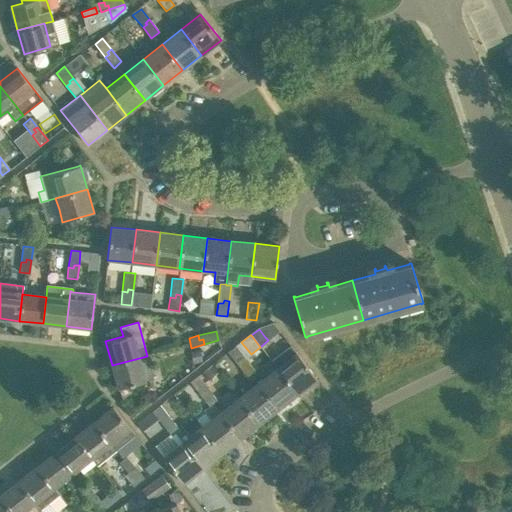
[(277,368),(297,394),(316,379),(291,345),(271,361),(276,368),(277,368)]
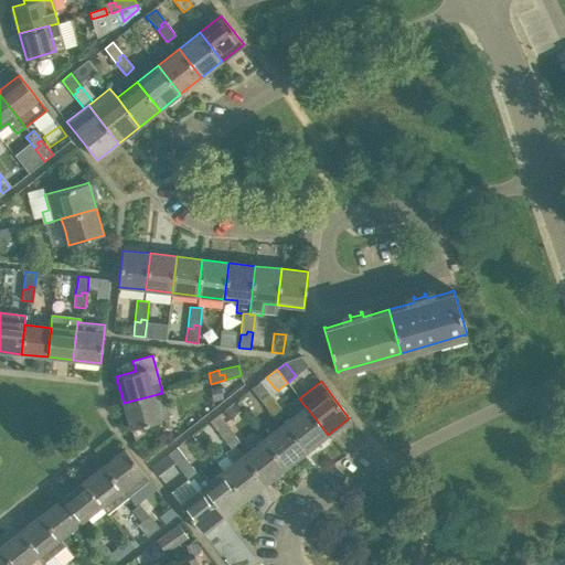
[(266,398),(270,395),(260,383),(252,390),(264,405),(268,402),(266,398)]
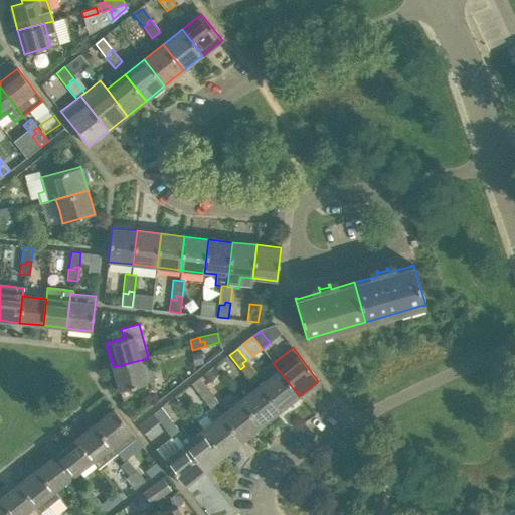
[(202,353),(193,354),(195,365),(204,363),(202,353)]
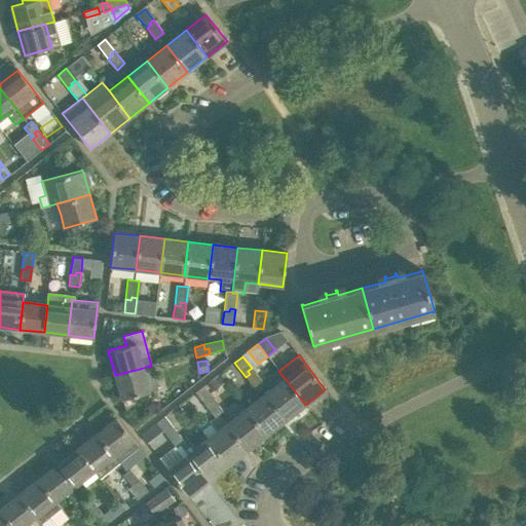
[(151,366),(115,375),(122,400),(158,389),(151,366)]
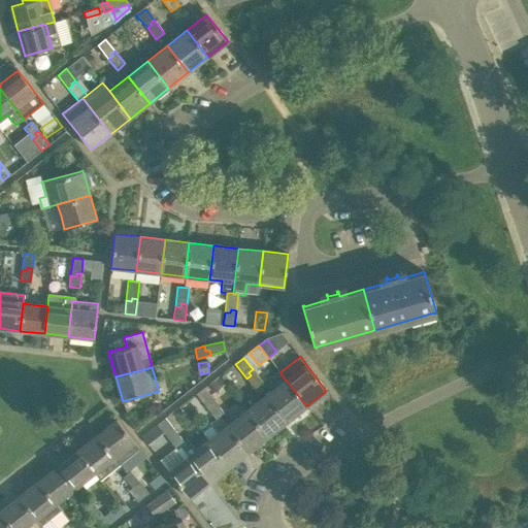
[(263,383),(253,369),(249,372),(251,375),(246,378),(255,390),(263,383)]
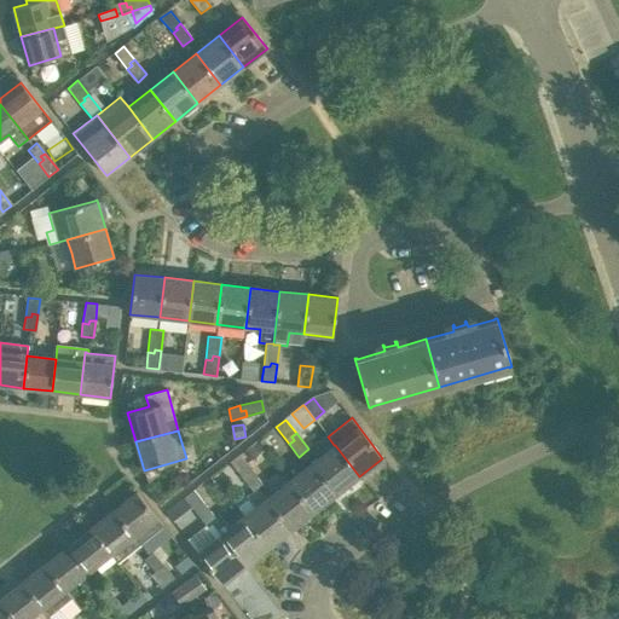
[(262,452),(255,444),(246,452),(253,461),(262,452)]
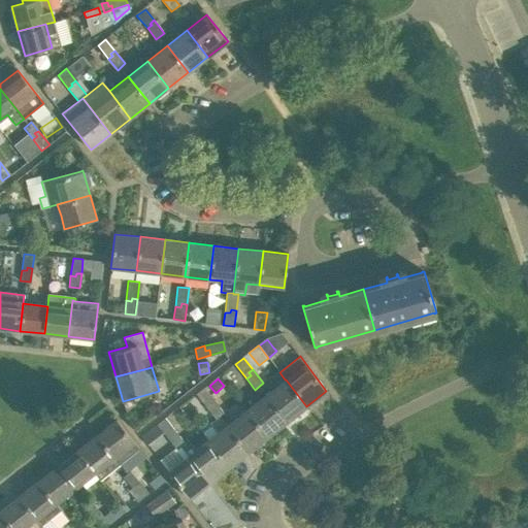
[(286,380),(285,380),(266,394),(287,421),(306,406),(286,380)]
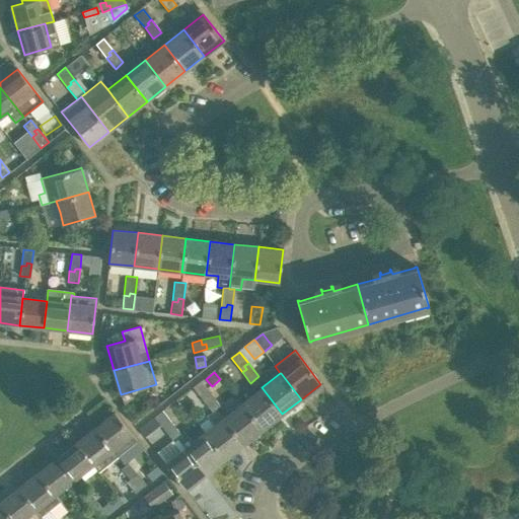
[(207,395),(210,392),(201,381),(193,387),(205,401),(209,398),(207,395)]
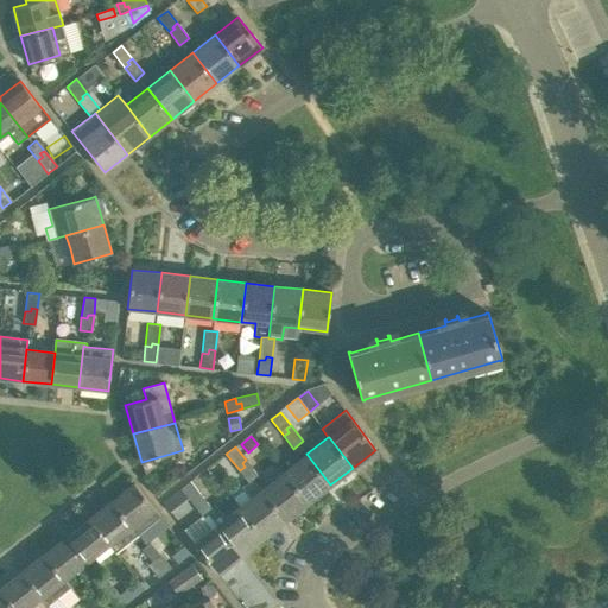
[(330,485),(306,454),(284,472),(309,502),(330,485)]
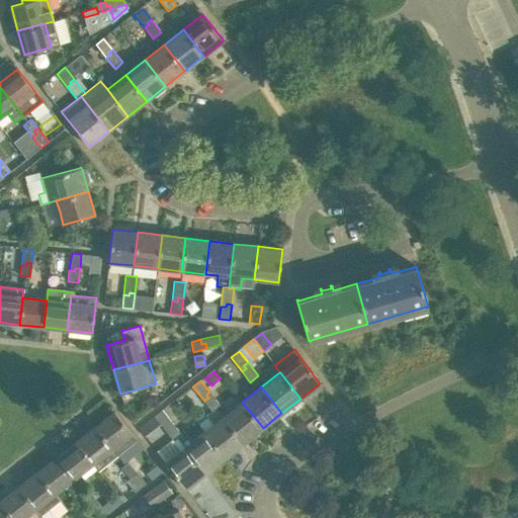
[(208,398),(204,401),(211,411),(216,407),(217,409),(221,406),(209,392),(206,395),(208,398)]
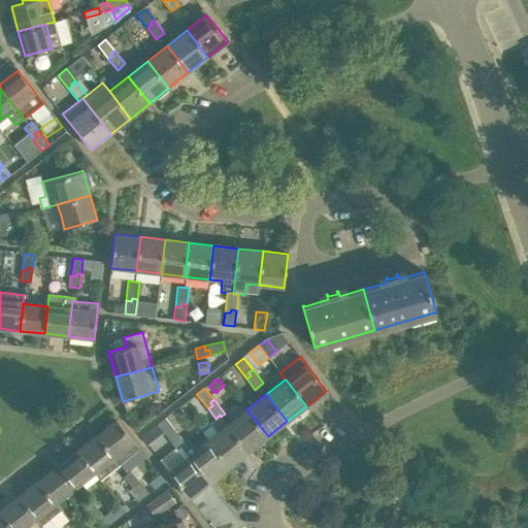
[(268,436),(246,409),(227,425),(249,452),(268,436)]
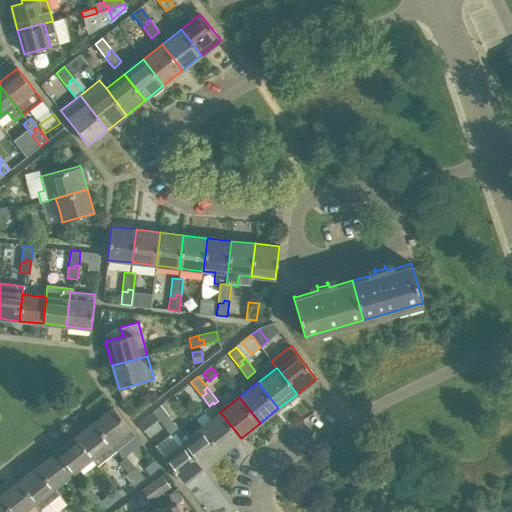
[(213,402),(209,406),(204,409),(211,419),(201,427),(222,453),(241,438),(220,412),(214,404),(213,402)]
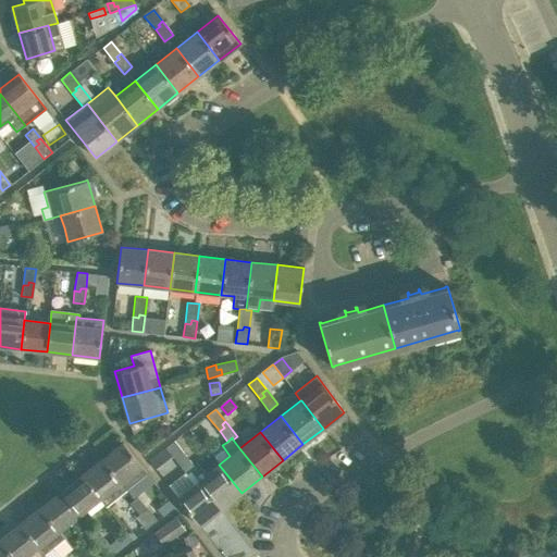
[(181,457),(185,454),(174,441),(165,448),(177,463),(183,459),(181,457)]
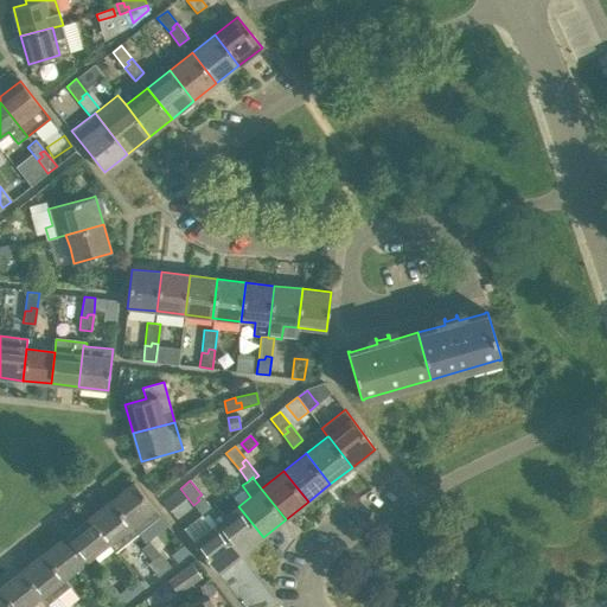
[(134,483),(110,500),(138,534),(160,516),(134,483)]
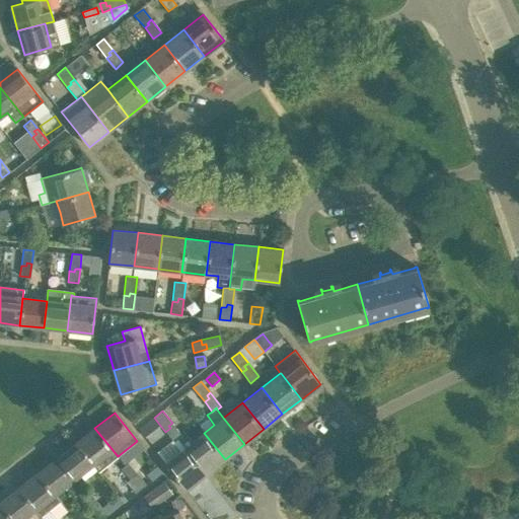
[(181,434),(172,423),(168,426),(170,428),(165,432),(173,441),(177,438),(181,434)]
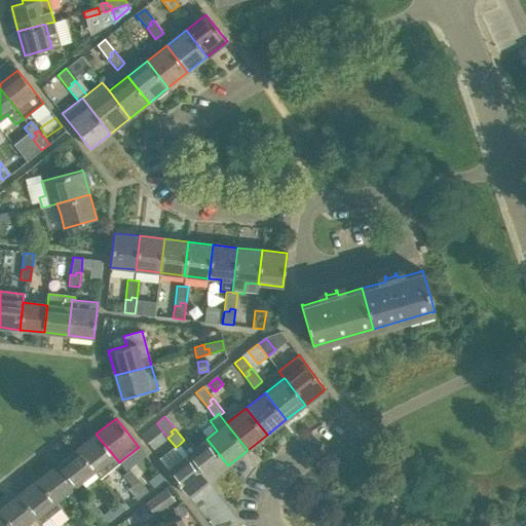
[(96,434),(77,449),(95,471),(100,478),(119,462),(96,434)]
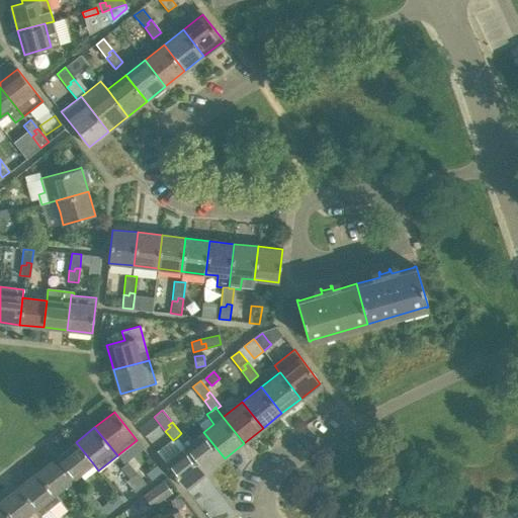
[(225,458),(203,432),(185,446),(205,472),(225,458)]
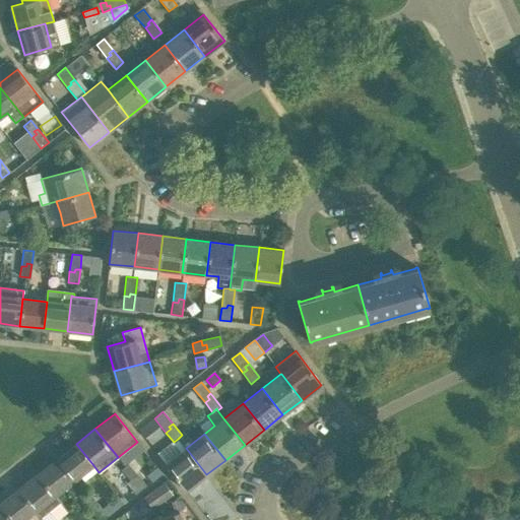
[(170,445),(178,455),(166,464),(186,491),(206,474),(186,448),(178,439),(174,442),(170,445)]
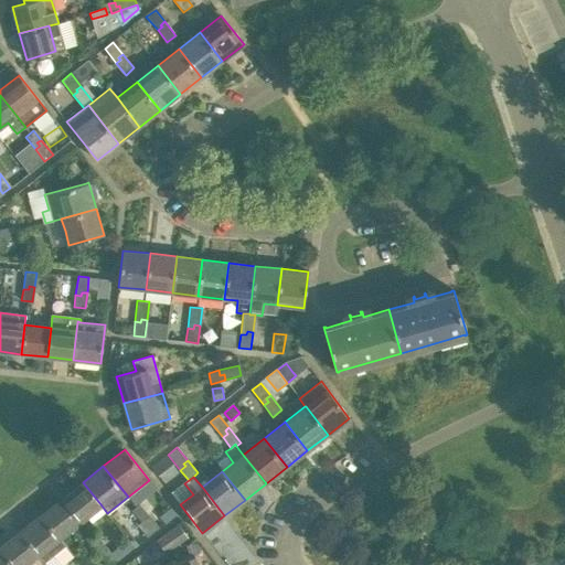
[(83,482),(62,499),(81,522),(102,505),(83,482)]
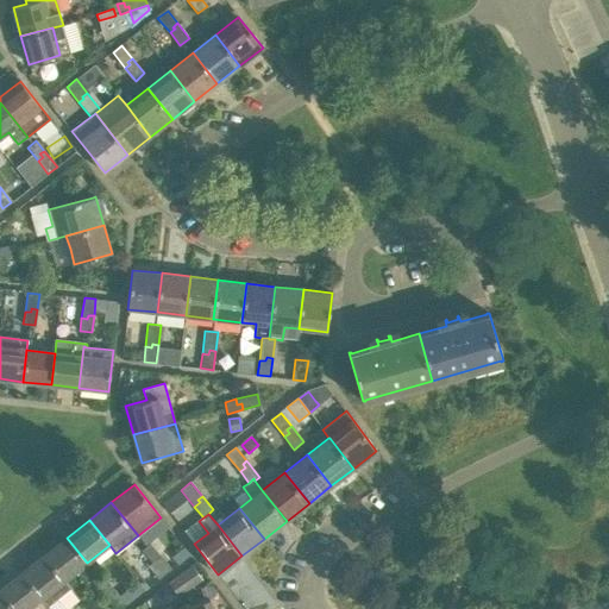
[(87,563),(67,538),(44,554),(64,581),(87,563)]
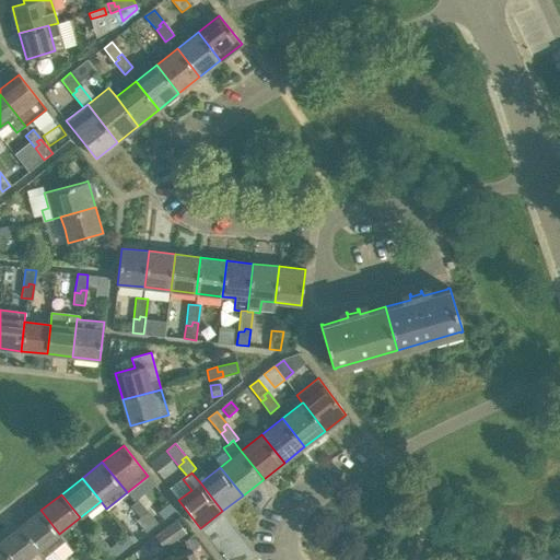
[(144,516),(149,512),(138,499),(130,505),(138,516),(142,513),(144,516)]
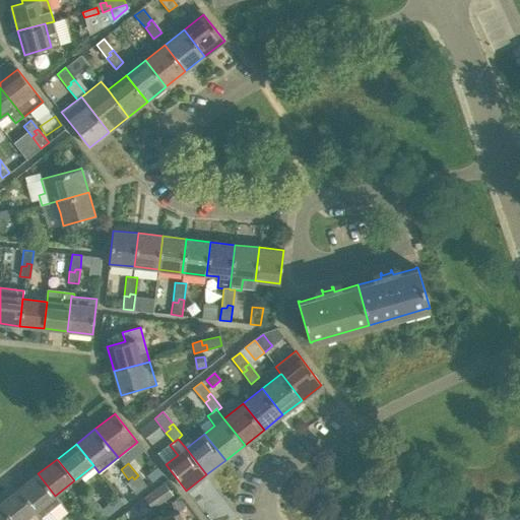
[(55,496),(38,473),(18,489),(36,511),(41,518),(60,503),(55,496)]
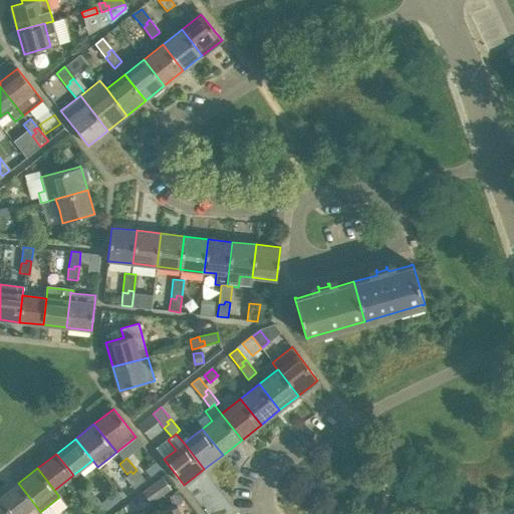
[(131,471),(126,474),(127,475),(124,478),(134,489),(145,480),(137,470),(133,474),(131,471)]
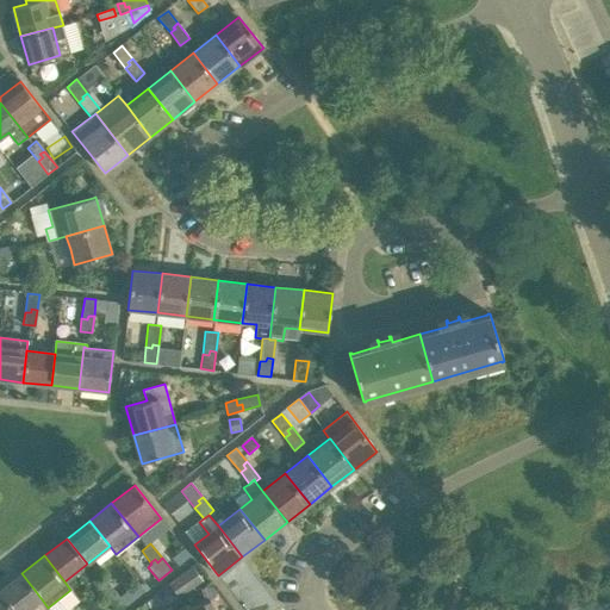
[(179,597),(201,579),(193,568),(170,585),(179,597)]
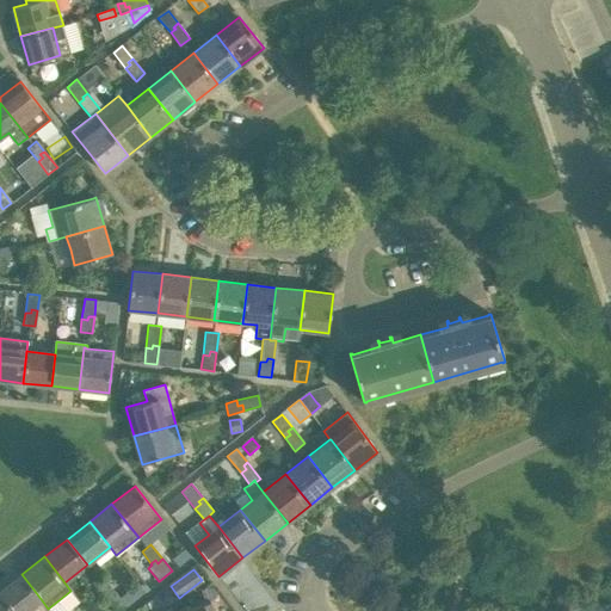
[(28,610),(42,600),(22,574),(0,591),(0,593),(13,610),(28,610)]
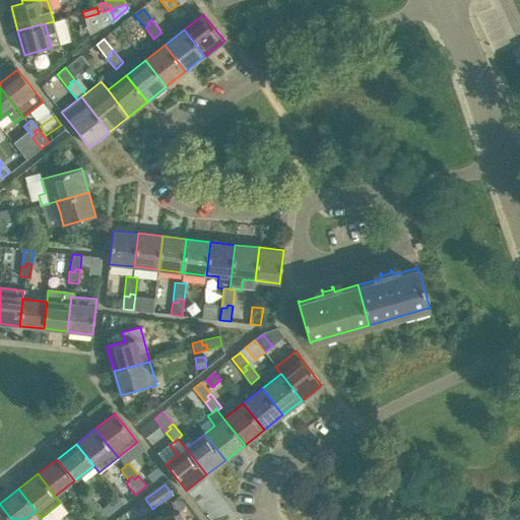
[(95,509),(100,506),(90,494),(82,500),(90,510),(94,507),(95,509)]
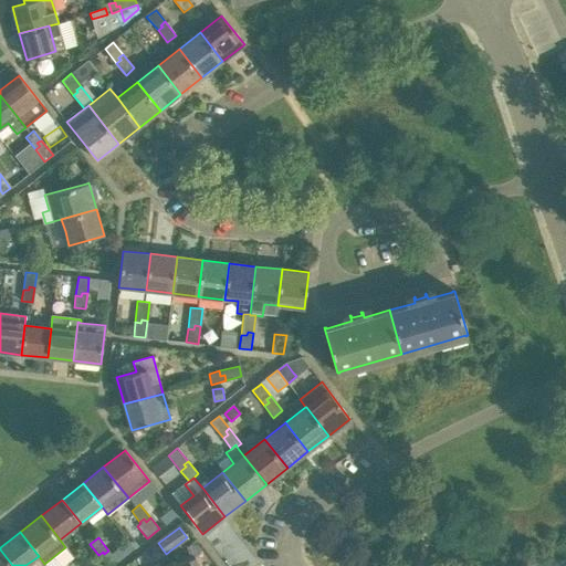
[(0,565),(12,565),(0,549),(0,565)]
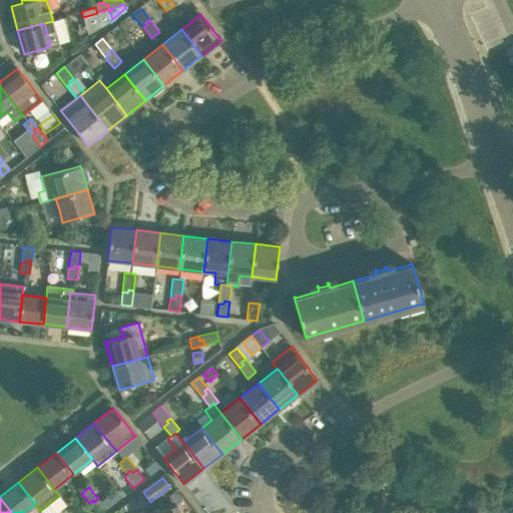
[(93,500),(89,503),(97,512),(101,512),(106,509),(98,499),(94,502),(93,500)]
